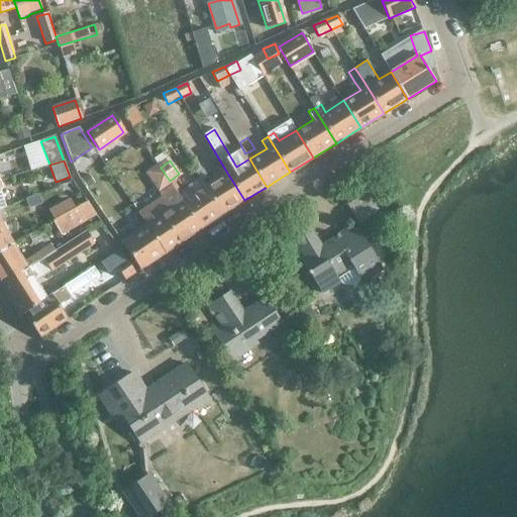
[(244,200),(222,165),(216,169),(221,177),(205,187),(222,214),(228,210),(244,200)]
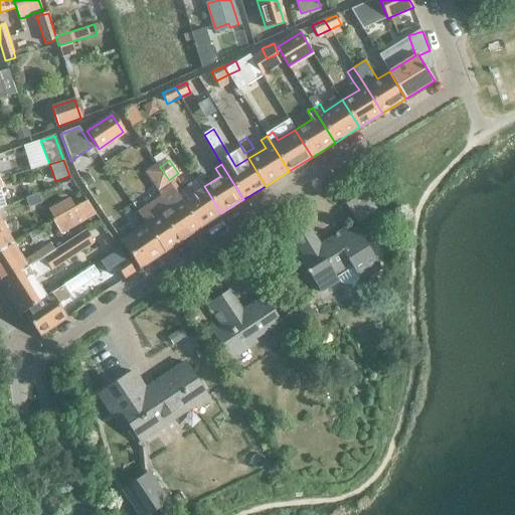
[(169,180),(160,167),(150,173),(159,187),(169,180)]
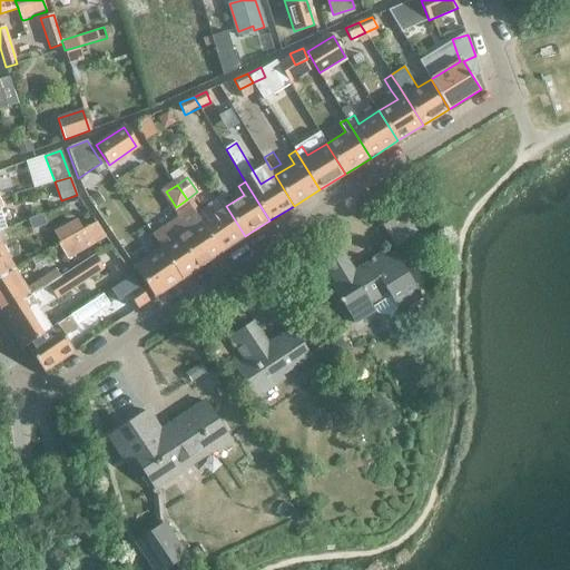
[(245,236),(226,206),(203,222),(222,252),(245,236)]
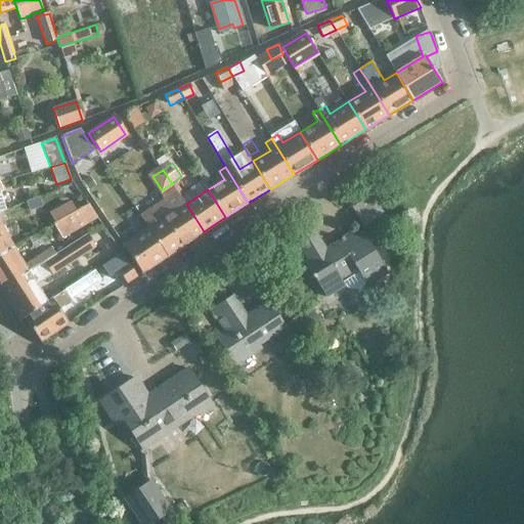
[(140,216),(168,256),(204,231),(186,204),(178,191),(140,216)]
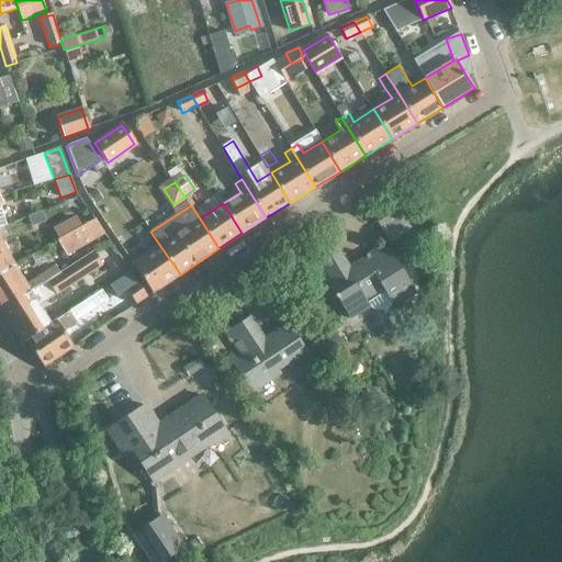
[(412,229),(400,210),(378,223),(390,244),(412,229)]
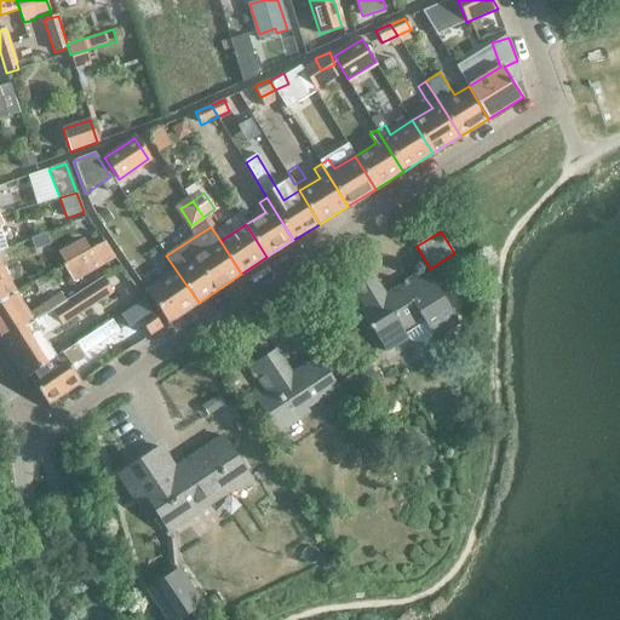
[(59,253),(65,263),(92,248),(86,239),(59,253)]
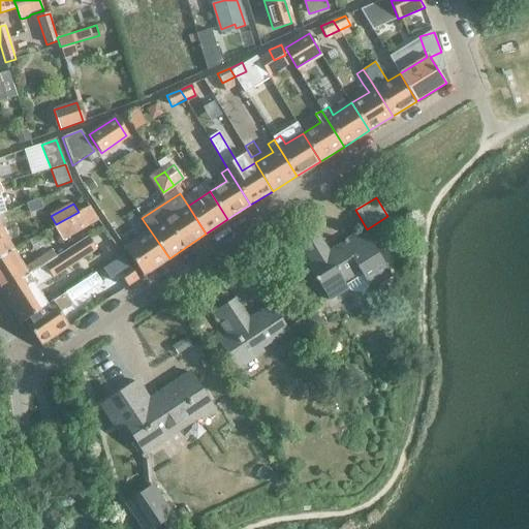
[(56,224),(57,225),(54,227),(63,242),(98,221),(89,207),(79,213),(79,212),(56,224)]
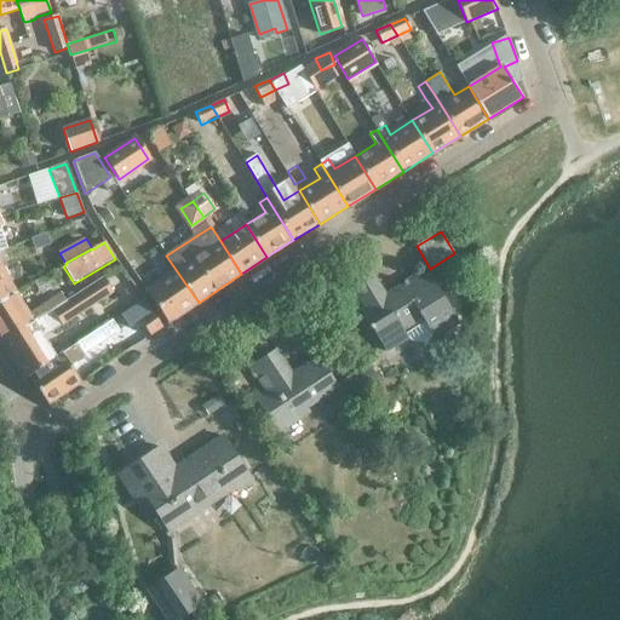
[(176,271),(154,286),(145,291),(167,323),(199,303),(166,256),(176,271)]
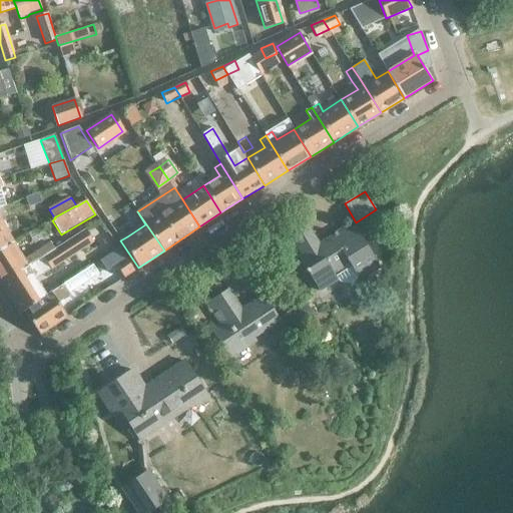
[(0,248),(11,241),(0,216),(0,248)]
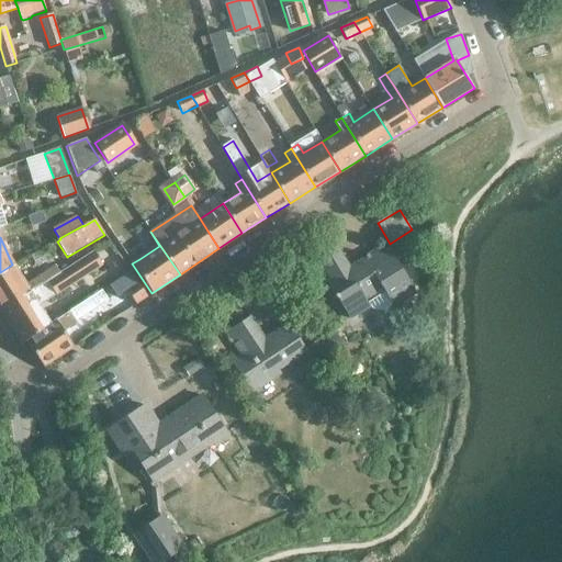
[(381,310),(392,303),(393,305),(415,292),(406,278),(413,273),(407,265),(400,269),(385,245),(368,256),(368,255),(364,257),(366,259),(350,269),(337,247),(314,261),(321,272),(327,269),(333,279),(327,282),(335,295),(334,296),(335,299),(337,298),(349,318),(369,306),(370,308),(381,310)]
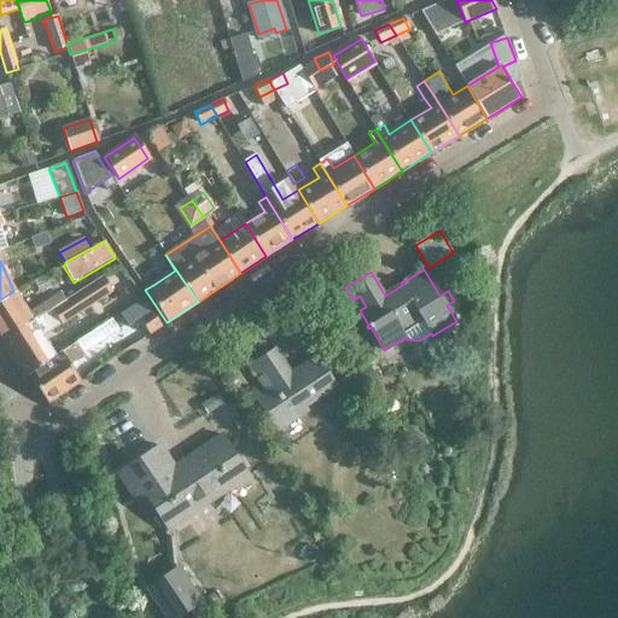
[(101,277),(68,298),(42,315),(0,342),(23,378),(28,374),(56,356),(44,337),(112,291),(101,277)]
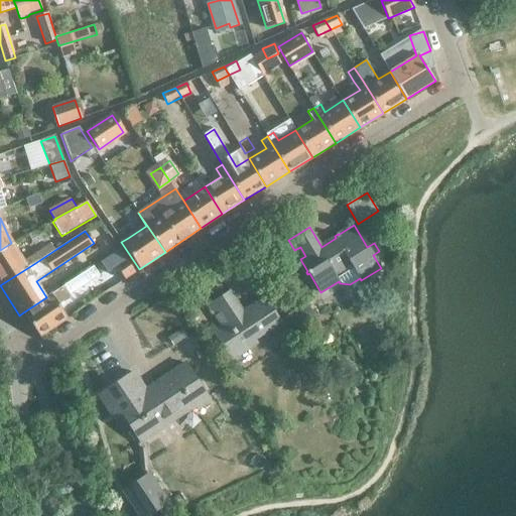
[(22,261),(11,243),(0,250),(0,284),(0,285),(35,263),(31,256),(22,261)]
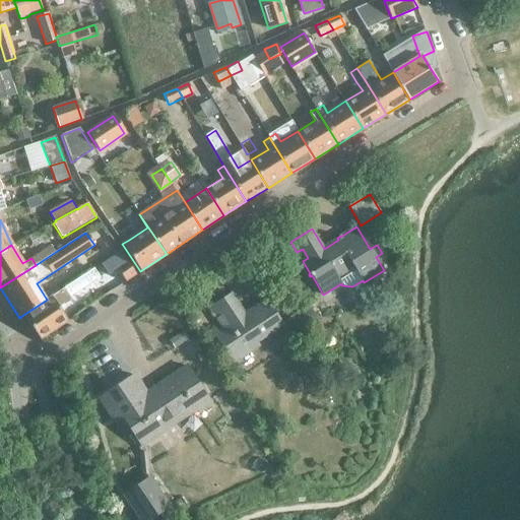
[(107,261),(101,265),(108,274),(113,271),(117,268),(125,281),(134,275),(120,253),(107,261)]
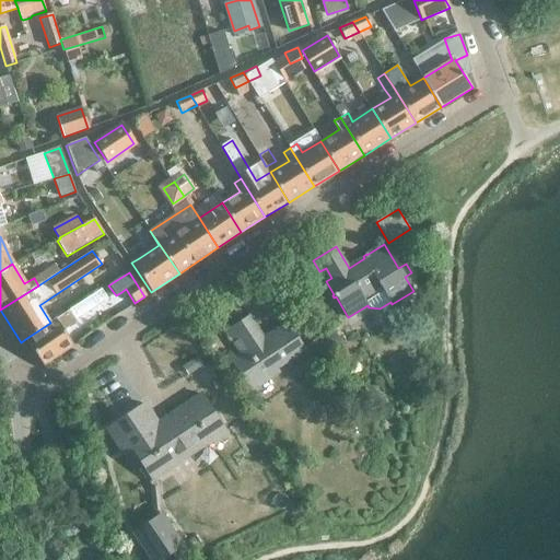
[(50,323),(25,339),(42,365),(73,346),(63,330),(108,302),(101,290),(56,318),(50,323)]
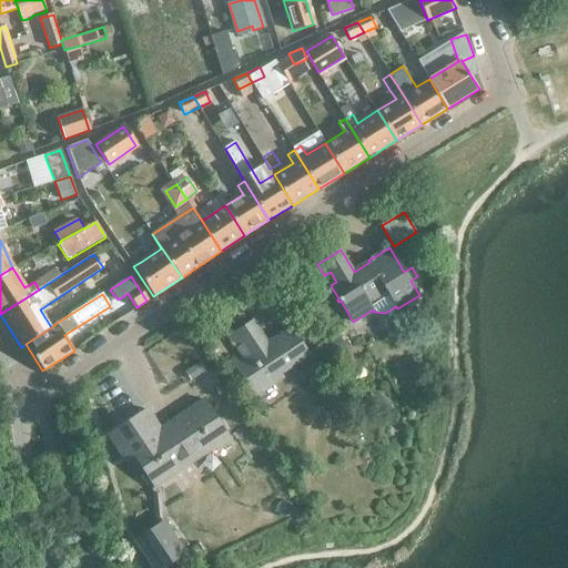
[(279,373),(308,354),(292,328),(267,344),(253,321),(230,336),(237,347),(236,348),(244,359),(234,366),(254,397),(282,378),(279,373)]
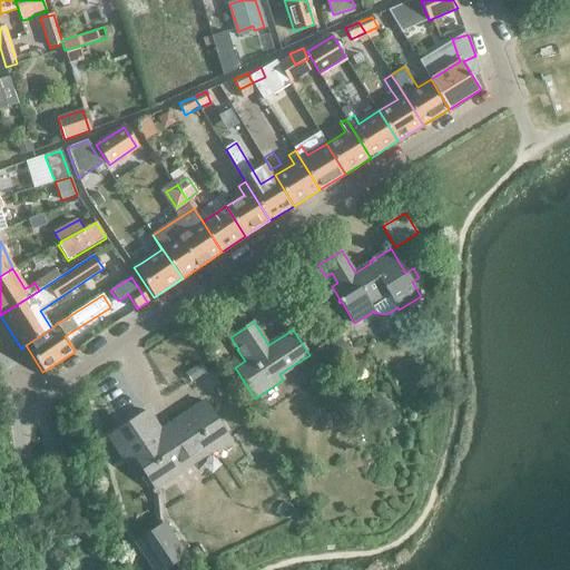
[(151,409),(110,436),(119,449),(126,444),(153,484),(163,478),(166,479),(172,477),(176,473),(182,470),(180,465),(197,454),(197,455),(214,445),(215,446),(228,438),(205,402),(155,435),(149,428),(159,421),(151,409)]
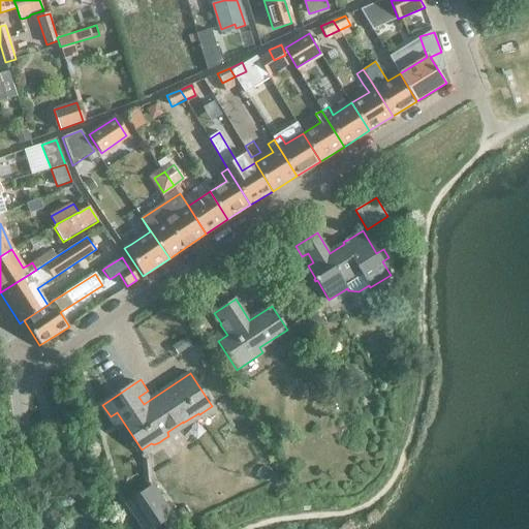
[(151,487),(127,503),(144,528),(151,528),(170,517),(151,487)]
